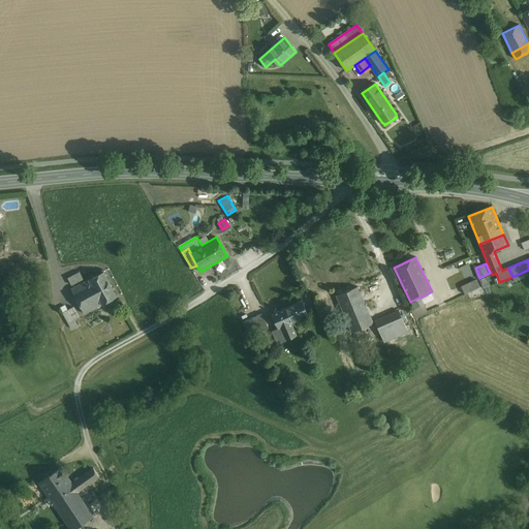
[(528,272),(528,270),(512,277),(514,280),(528,274),(528,272)]
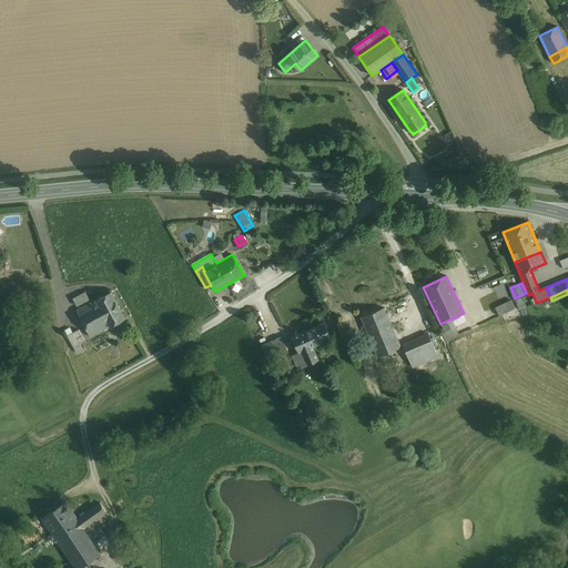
[(84,292),(72,298),(77,306),(89,300),(84,292)]
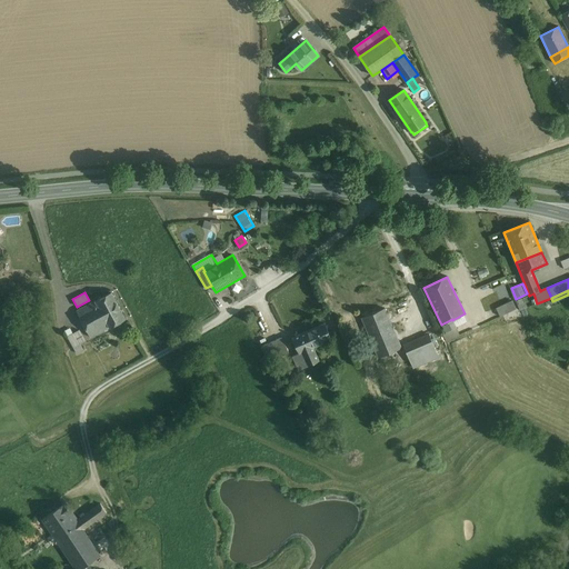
[(126,319),(111,292),(96,301),(103,317),(97,320),(102,331),(126,319)]
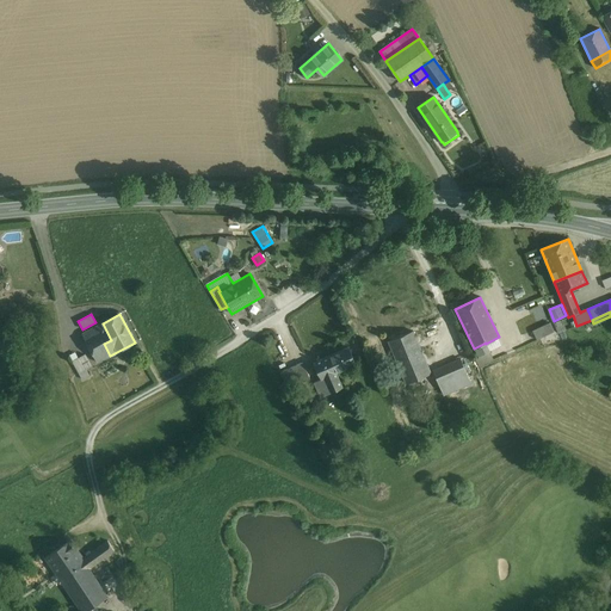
[(563,319),(555,322),(560,332),(568,328),(563,319)]
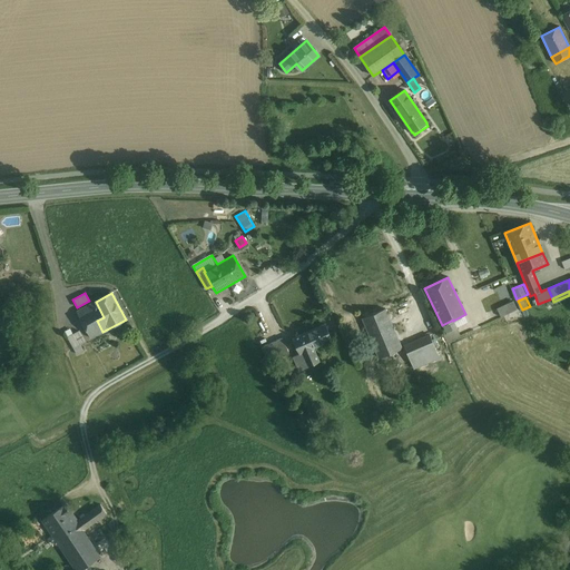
[(513,301),(497,308),(501,317),(517,310),(513,301)]
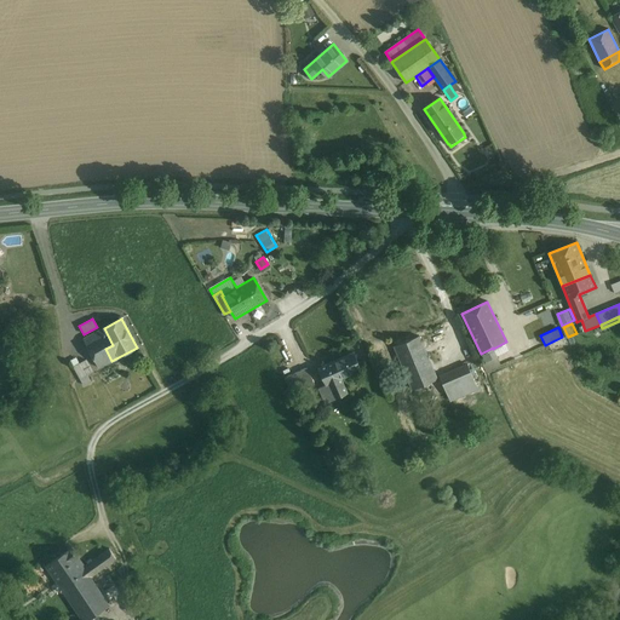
[(104,328),(84,339),(98,368),(112,361),(105,349),(113,345),(104,328)]
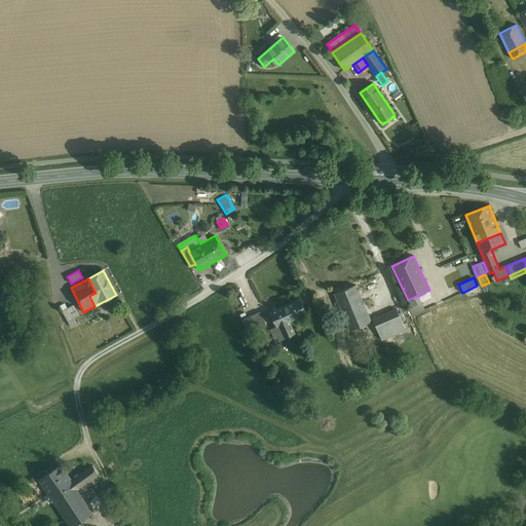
[(355,286),(334,294),(349,330),(371,322),(355,286)]
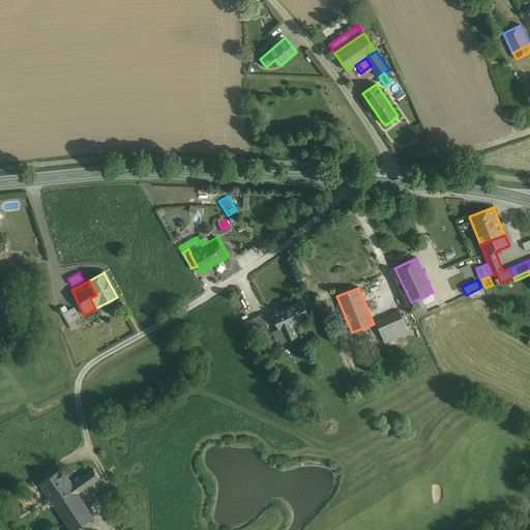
[(421,297),(411,302),(415,311),(424,305),(421,298),(421,297)]
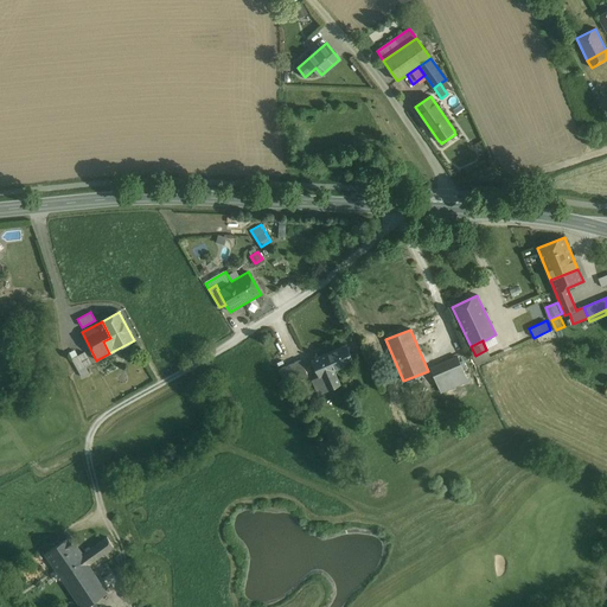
[(346,345),(312,359),(320,377),(313,379),(319,394),(328,389),(340,383),(334,370),(353,362),(346,345)]
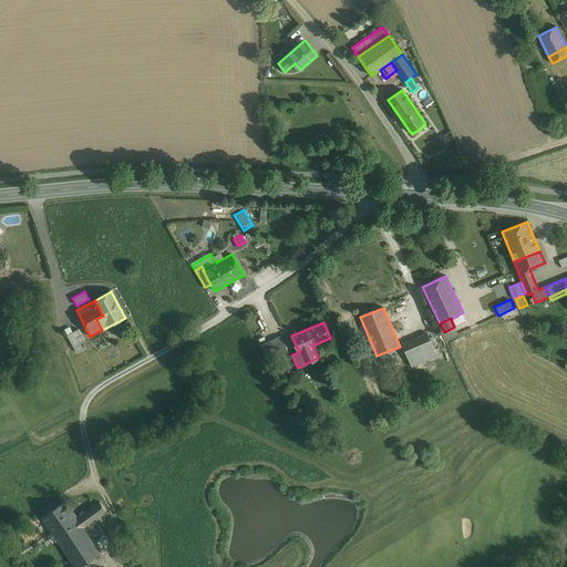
[(84,340),(79,329),(72,332),(78,343),(80,342),(84,340)]
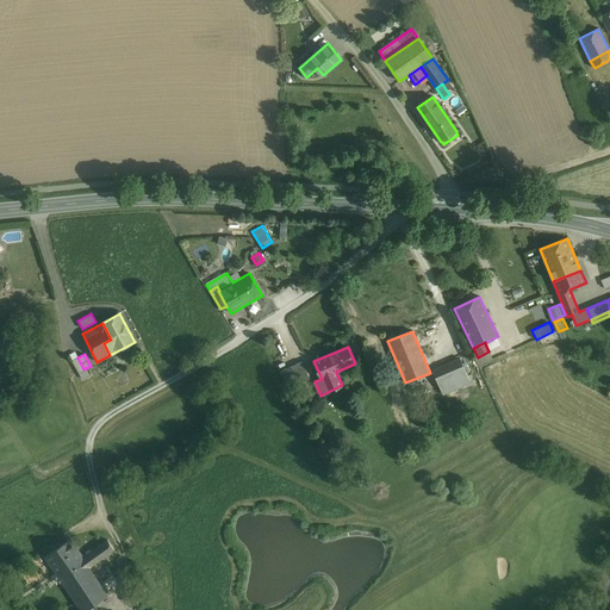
[(83,369),(78,358),(72,361),(82,379),(89,375),(86,368),(83,369)]
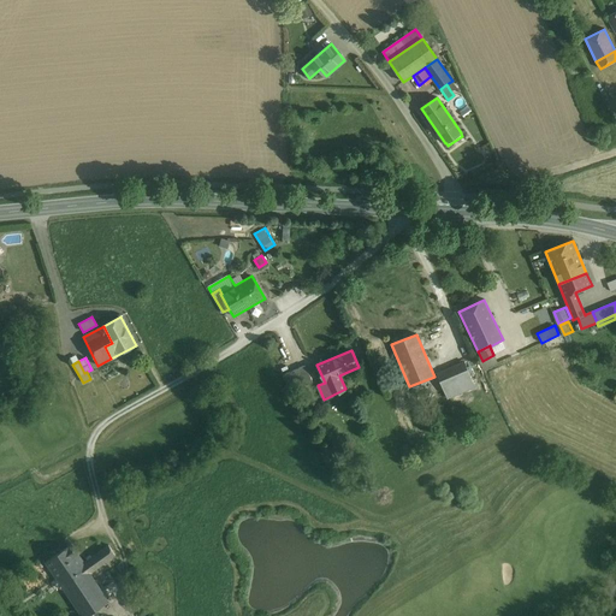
[(465,362),(437,373),(443,388),(452,383),(471,375),(465,362)]
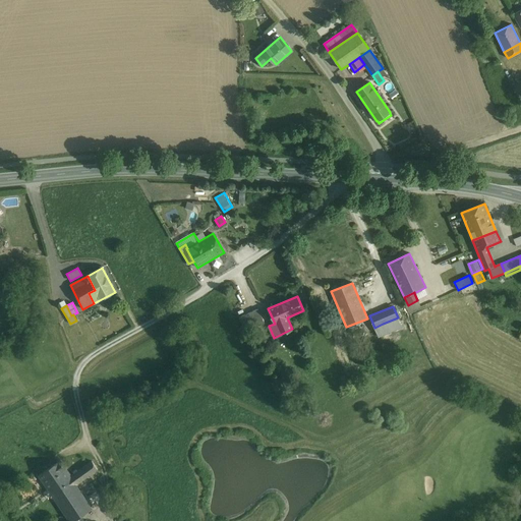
[(258,308),(239,317),(246,331),(265,323),(258,308)]
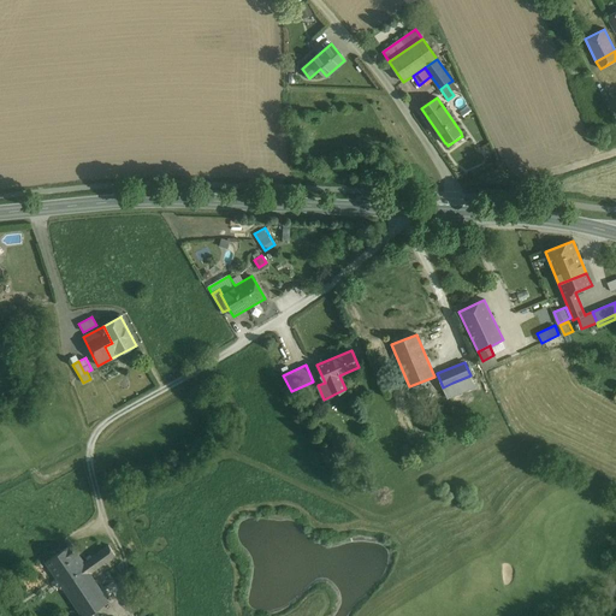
[(452,383),(443,388),(446,398),(457,394),(452,383)]
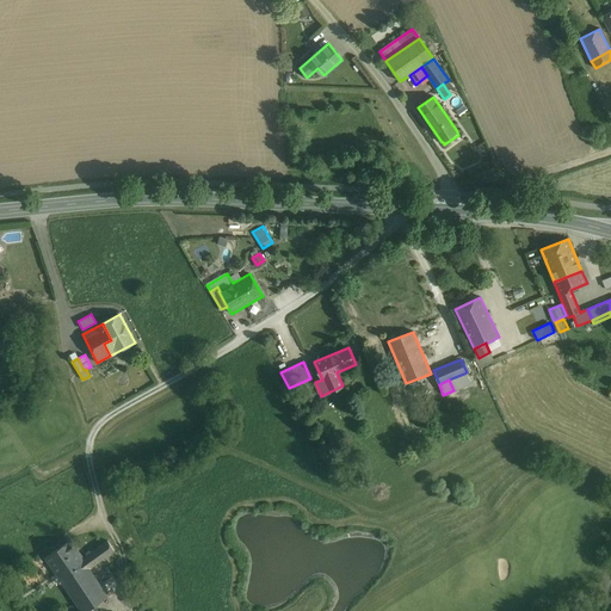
[(71,539),(45,557),(56,574),(57,574),(80,557),(81,556),(71,539)]
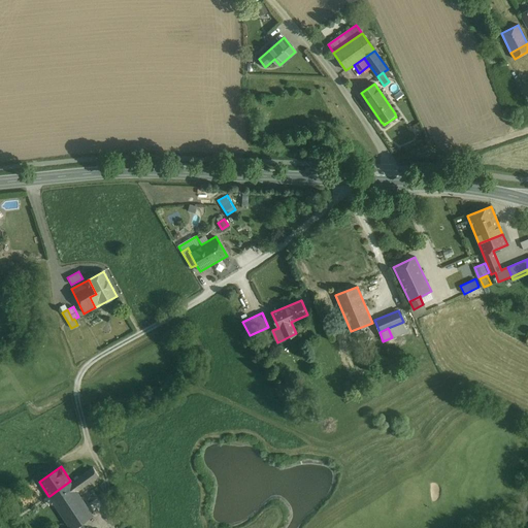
[(69,482),(50,496),(53,501),(70,527),(74,527),(78,525),(92,516),(76,492),(99,475),(93,467),(70,484),(69,482)]
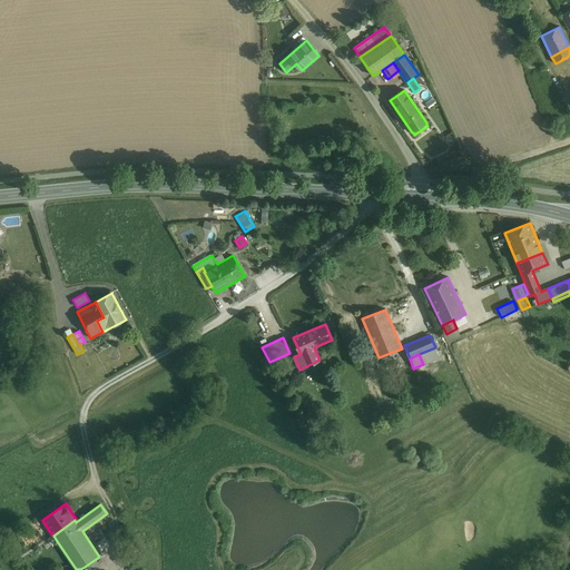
[(52,536),(47,539),(51,544),(57,541),(53,536),(52,536)]
